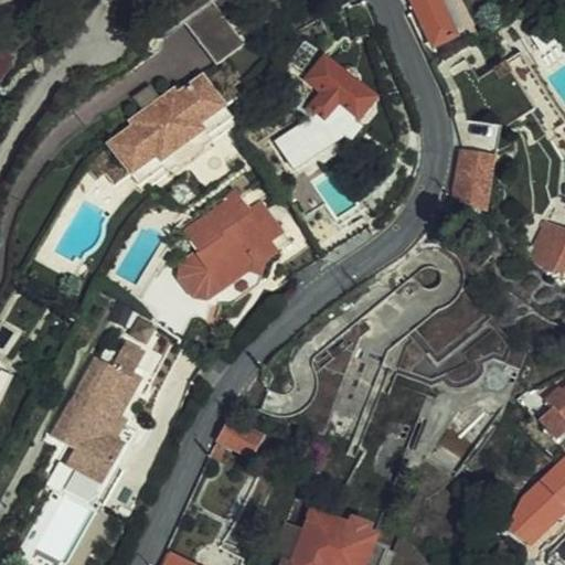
[(187,19),(219,65),(246,43),(212,0),(151,0),(169,30),(187,19)]
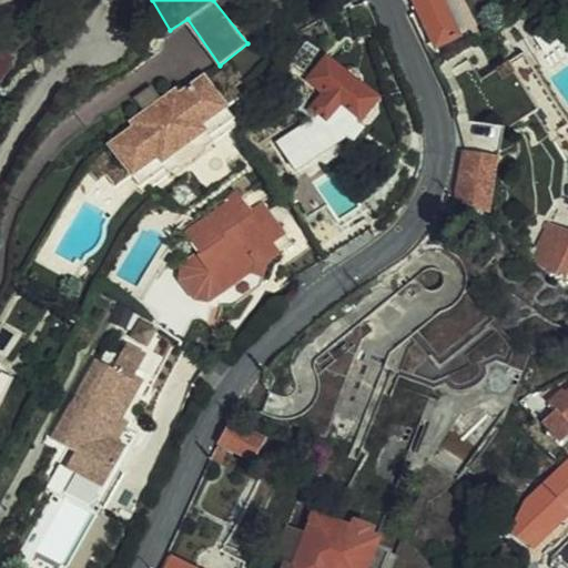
[(404,0),(417,28),(436,19),(427,0),(404,0)]
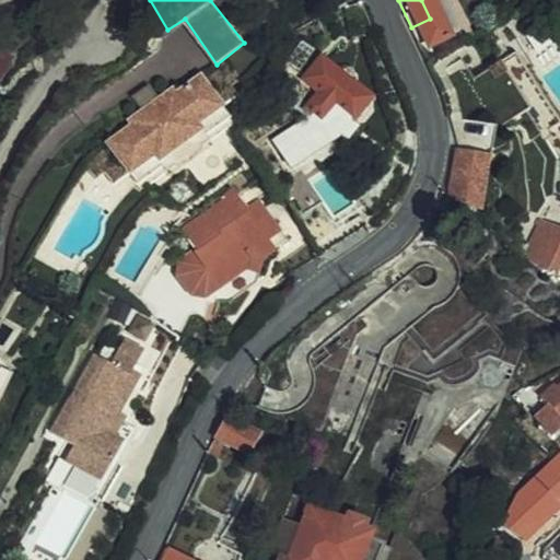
[(431,0),(445,31),(463,22),(452,0),(431,0)]
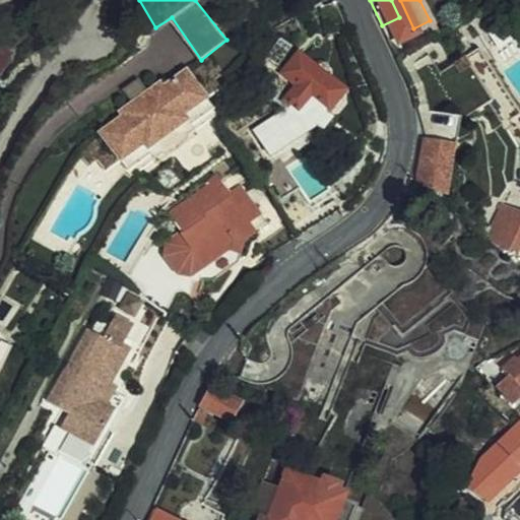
[(515,120),(519,127),(519,107),(485,53),(493,48),(481,35),(466,46),(471,54),(442,74),(470,117),(492,103),(507,125),(515,120)]
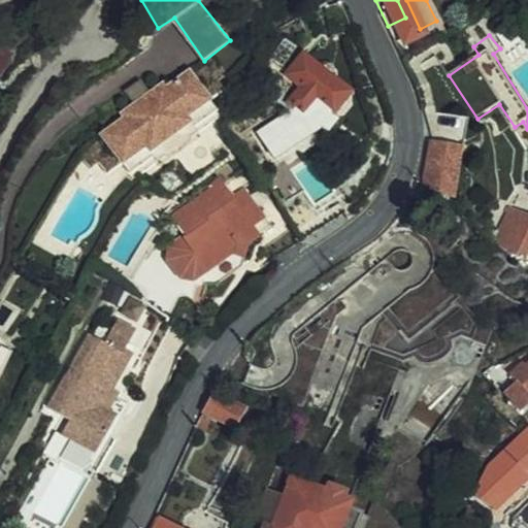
[(0,77),(1,78),(15,61),(5,40),(0,40),(0,77)]
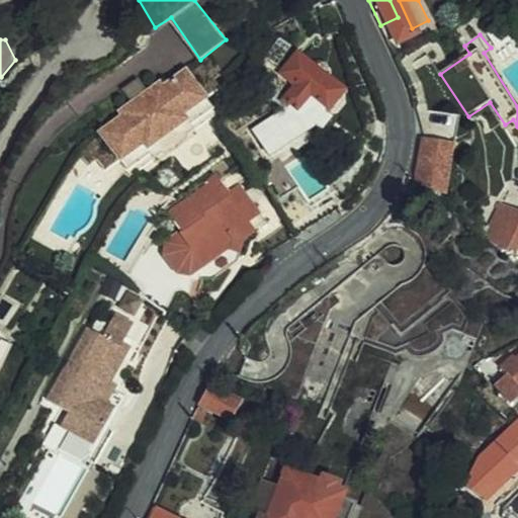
[(298,47),(277,72),(291,84),(281,95),(300,111),(316,93),(331,106),(347,88),(298,47)]
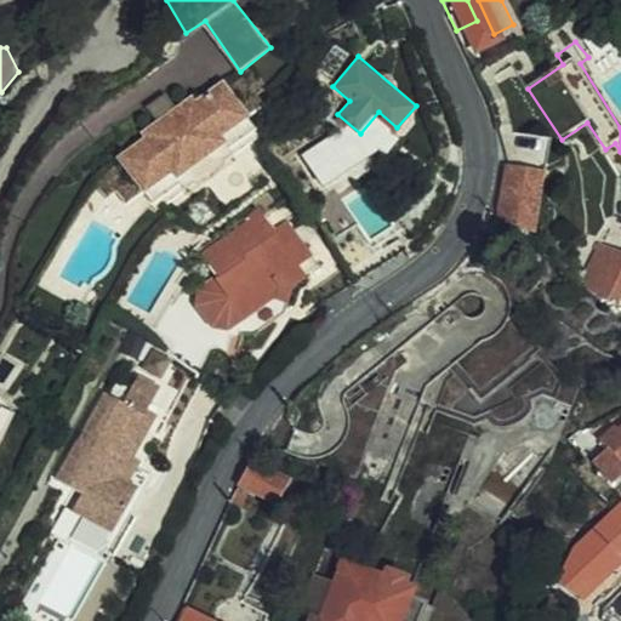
[(118,155),(144,193),(172,172),(178,180),(229,142),(223,135),(251,114),(226,78),(197,100),(193,95),(143,130),(147,135),(118,155)]
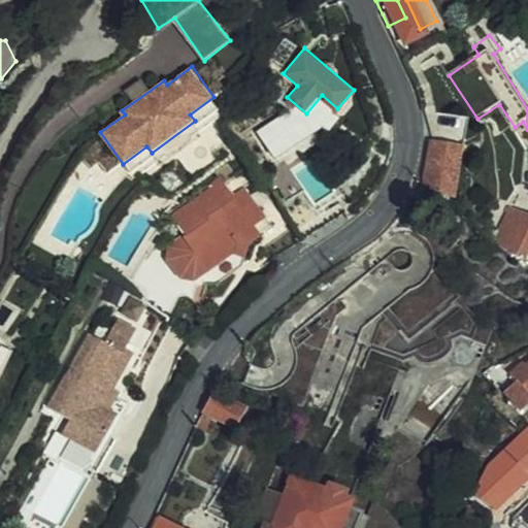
[(465,145),(431,140),(428,161),(462,167),(465,145)]
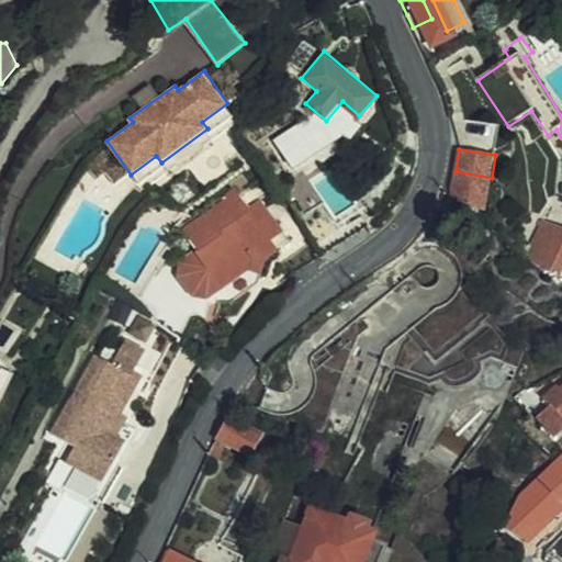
[(492,178),(456,171),(451,194),(487,210),(492,178)]
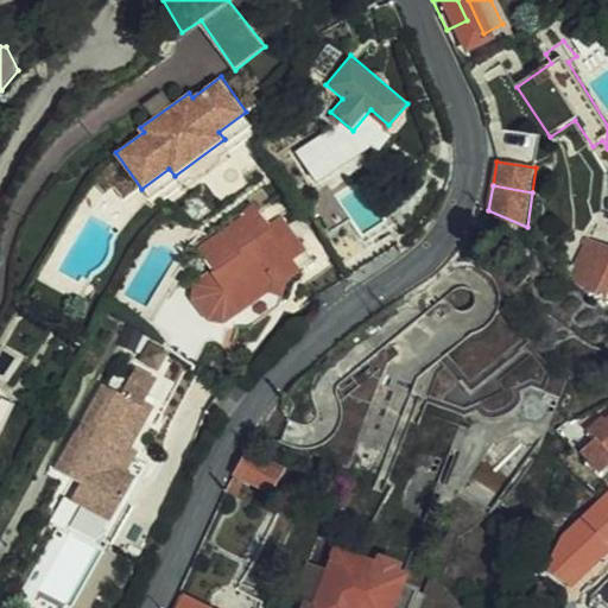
[(202,245),(216,268),(244,252),(240,246),(273,227),(274,227),(277,226),(264,206),(202,245)]
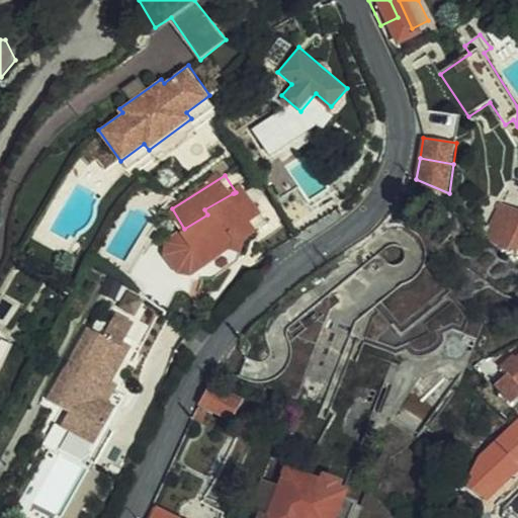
[(495,229),(493,235),(496,236),(494,241),(515,251),(517,244),(517,191),(511,185),(492,225),(491,226),(493,228),(495,229)]
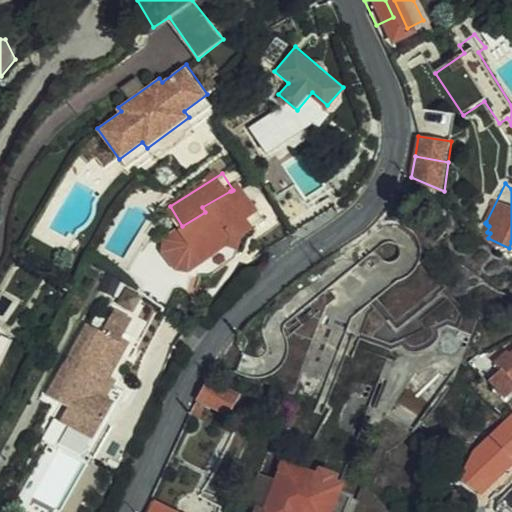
[(231,191),(244,215),(254,209),(240,186),(233,190),(231,191)]
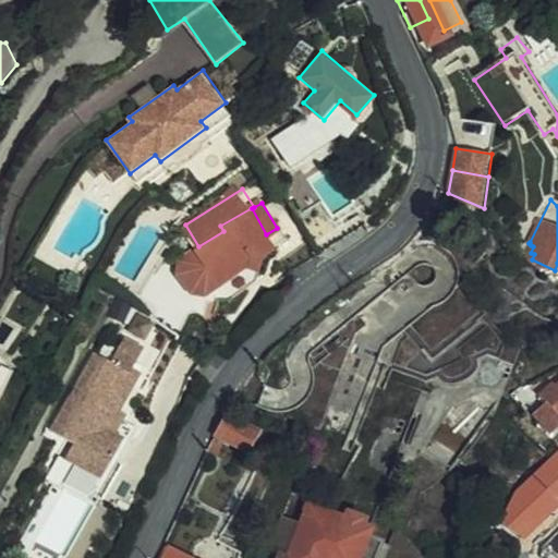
[(195,247),(195,250),(220,289),(251,269),(262,273),(266,258),(277,251),(266,234),(252,208),(251,208),(220,226),(223,231),(198,246),(195,247)]
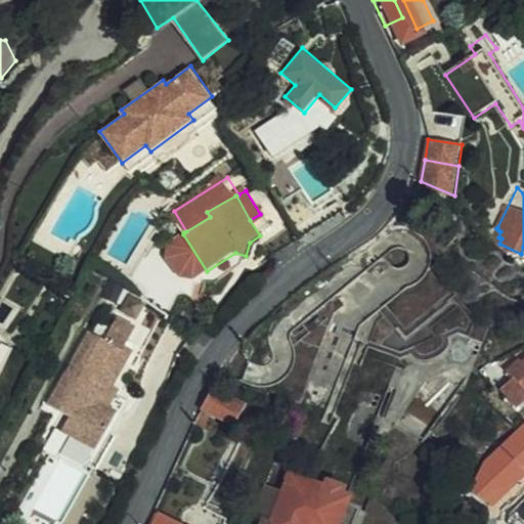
[(207,271),(183,234),(173,239),(168,256),(181,276),(193,279),(207,271)]
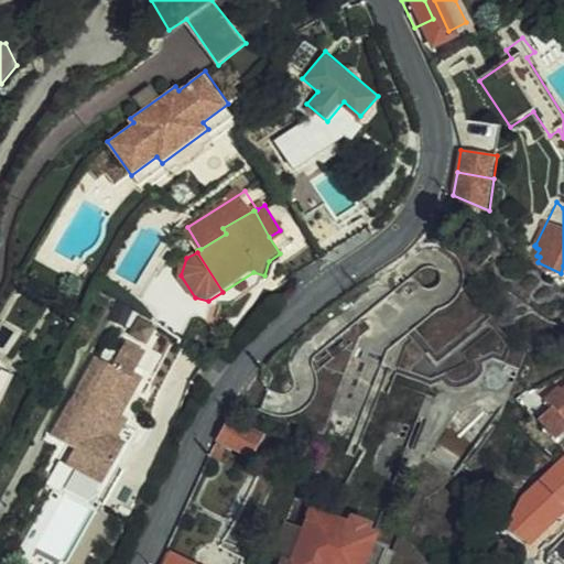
[(55,433),(77,446),(68,461),(105,481),(128,442),(119,437),(112,434),(123,415),(144,378),(134,373),(149,349),(129,339),(123,347),(110,339),(100,355),(55,433)]
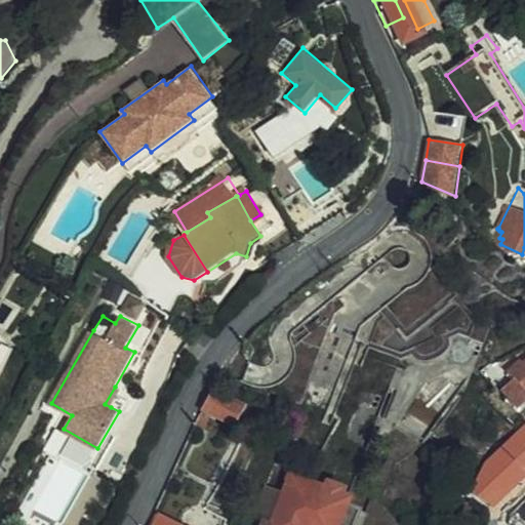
[(524,362),(514,371),(516,375),(518,379),(508,388),(522,406),(524,403),(524,362)]
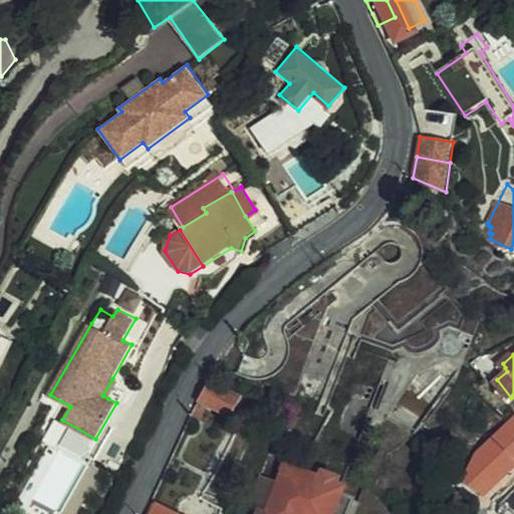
[(112,378),(102,396),(108,399),(119,381),(112,378)]
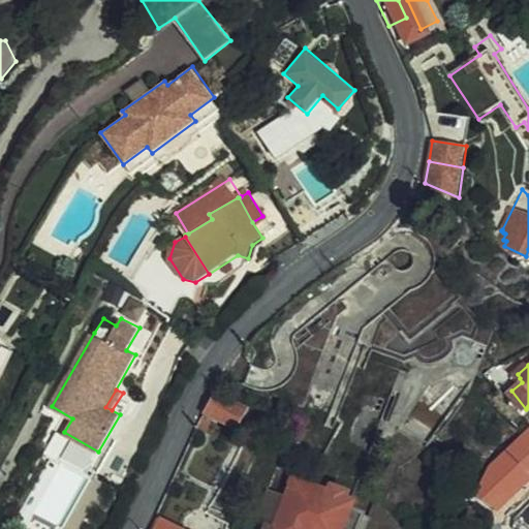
[(261,412),(231,395),(227,402),(217,396),(206,413),(235,430),(244,415),(256,422),(261,412)]
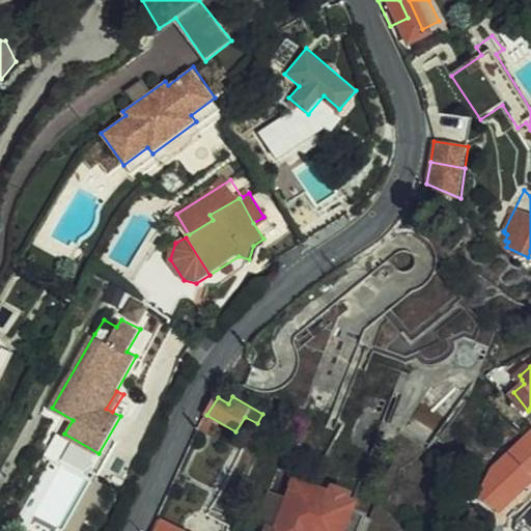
[(495,510),(514,493),(530,476),(530,434),(520,445),(495,468),(497,470),(478,495),(495,510)]
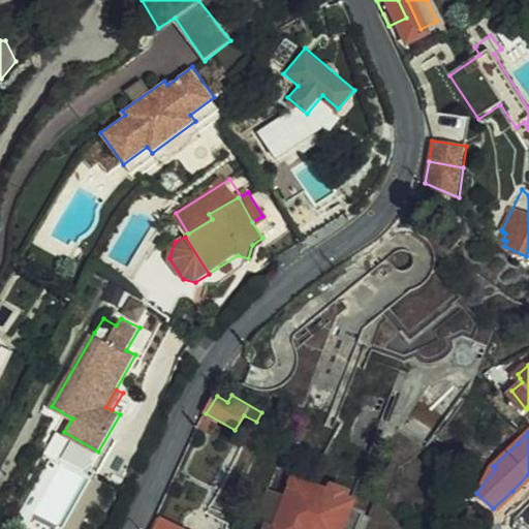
[(260,508),(252,506),(247,521),(254,523),(268,528),(320,528),(323,523),(335,493),(337,487),(344,483),(347,477),(335,473),(340,464),(314,454),(304,476),(277,466),(260,508)]
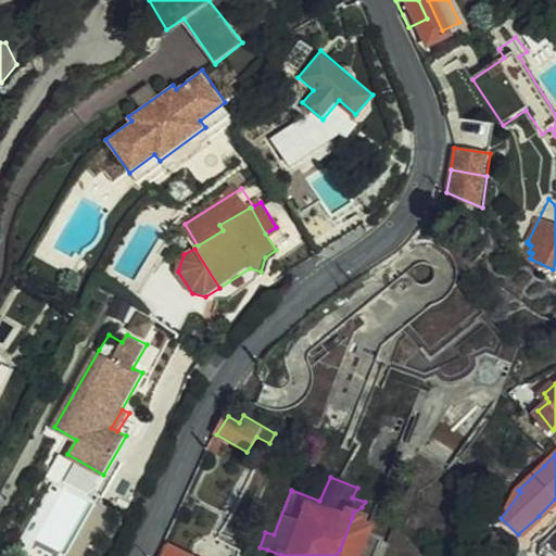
[(364,491),(357,488),(352,497),(365,502),(367,497),(364,491)]
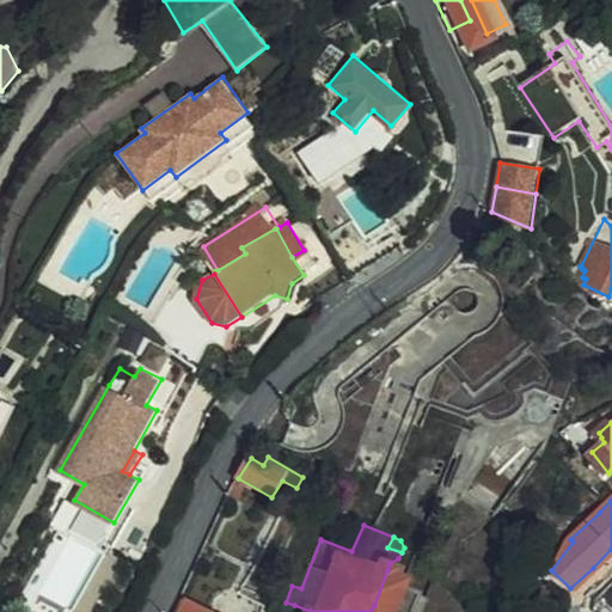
[(567,591),(568,592),(577,601),(605,581),(593,568),(570,588),(567,591)]
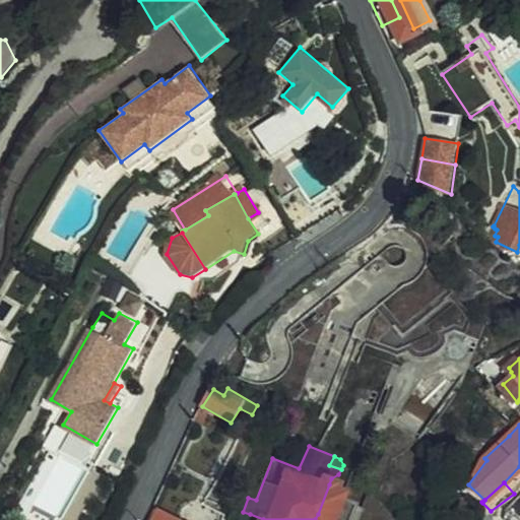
[(329,484),(318,514),(332,519),(343,491),(329,484)]
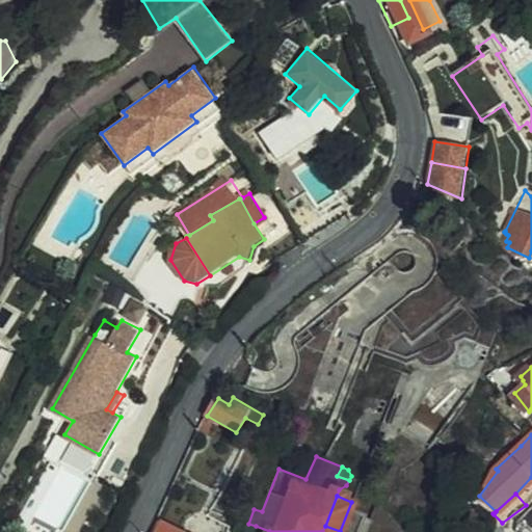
[(141,522),(134,531),(181,531),(147,508),(141,522)]
